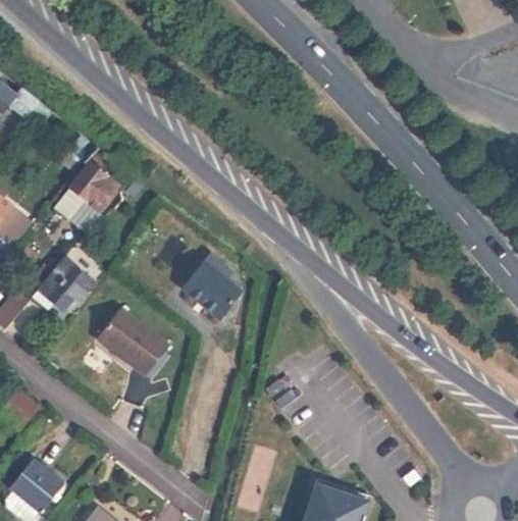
[(35,129),(48,112),(18,90),(18,89),(10,98),(0,89),(0,112),(5,106),(35,129)]
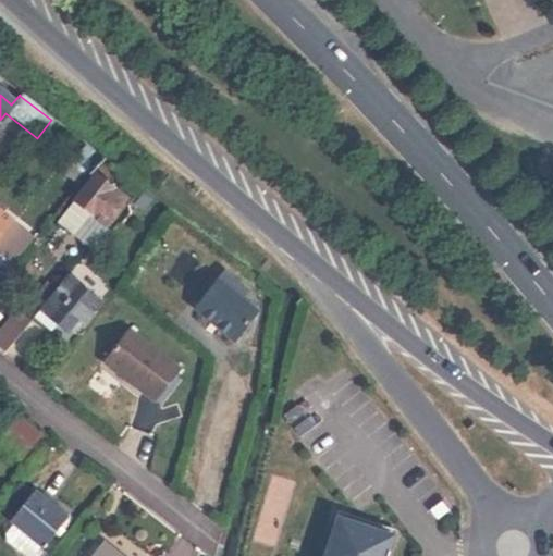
[(93,158),(84,151),(72,165),(81,173),(93,158)]
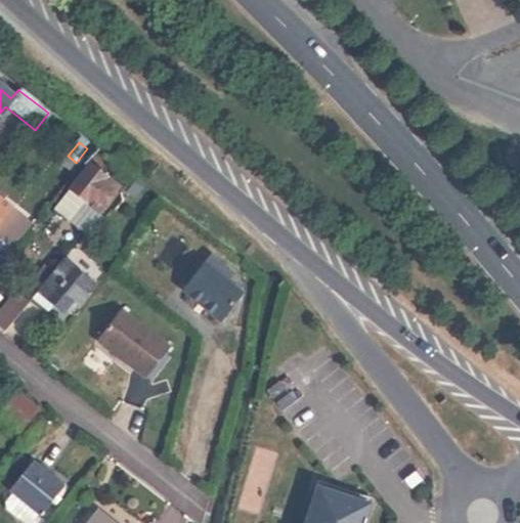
[(91,207),(97,212),(117,187),(89,165),(69,188),(82,200),(75,209),(85,216),(91,207)]
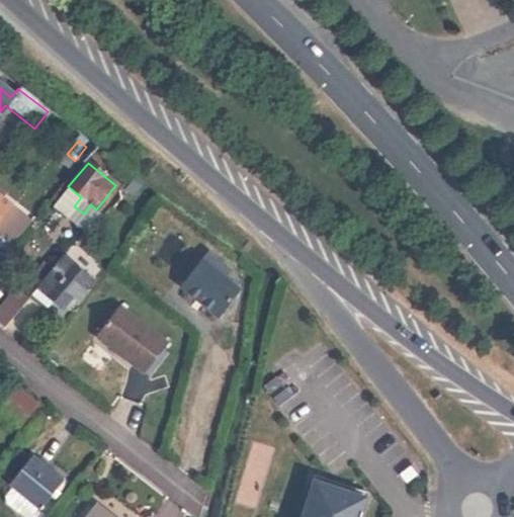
[(54,204),(84,230),(99,211),(96,209),(90,204),(84,213),(74,206),(81,197),(68,186),(54,204)]
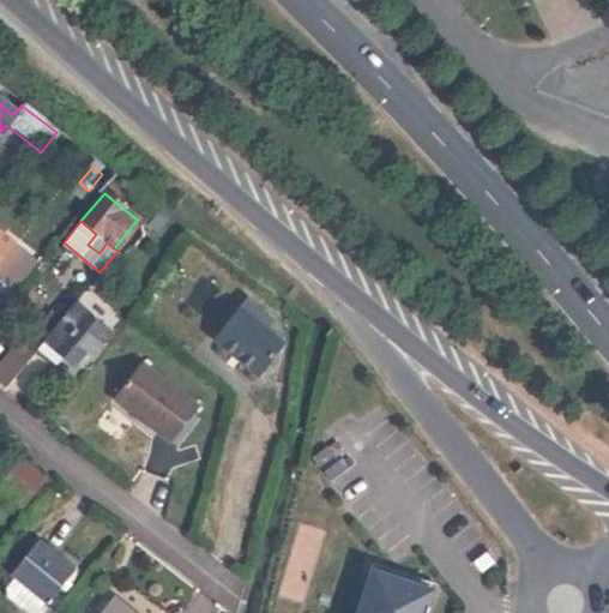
[(0,257),(11,245),(0,235),(0,257)]
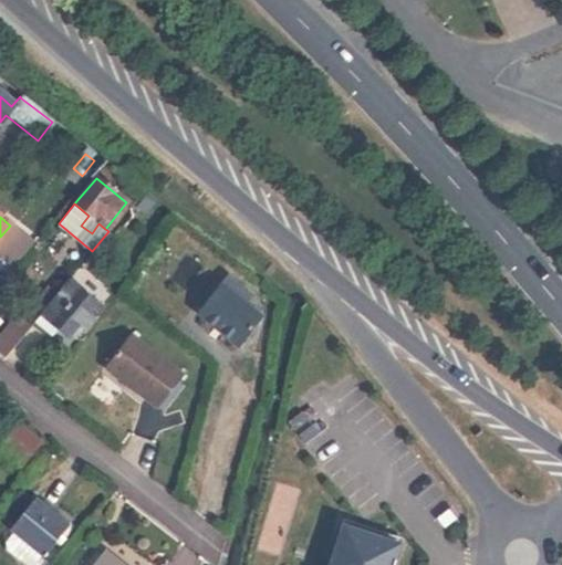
[(45,309),(40,315),(55,327),(64,335),(68,331),(72,335),(80,325),(81,326),(90,316),(89,316),(97,305),(69,280),(56,295),(45,309)]
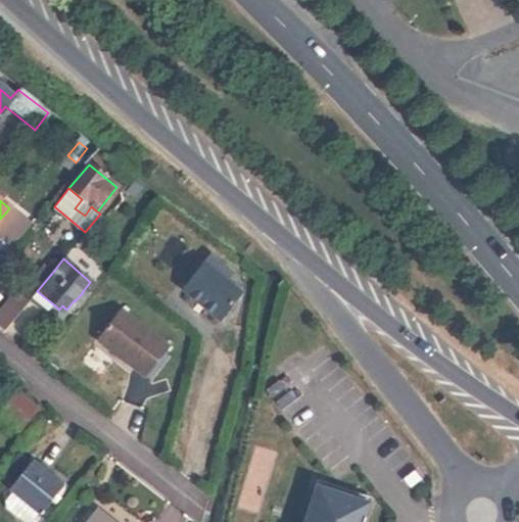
[(216,324),(217,326),(237,297),(225,287),(230,279),(206,259),(179,294),(216,324)]
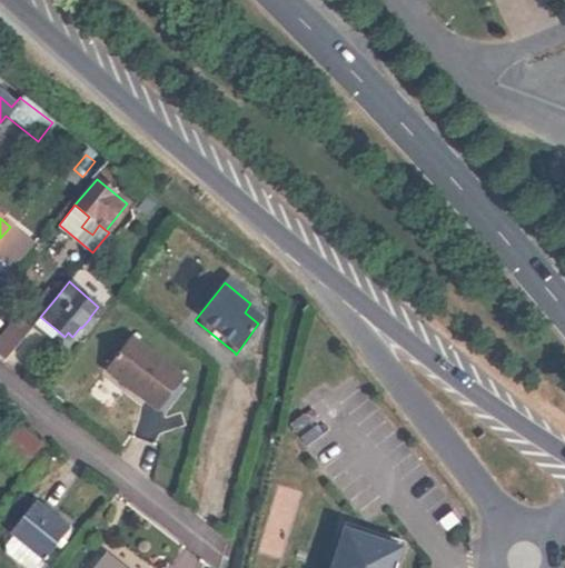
[(35,302),(46,310),(57,297),(47,288),(35,302)]
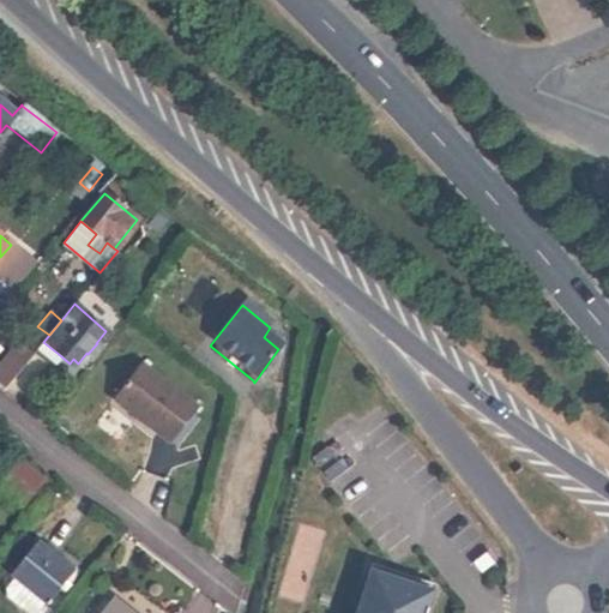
[(60,355),(43,342),(38,348),(54,362),(60,355)]
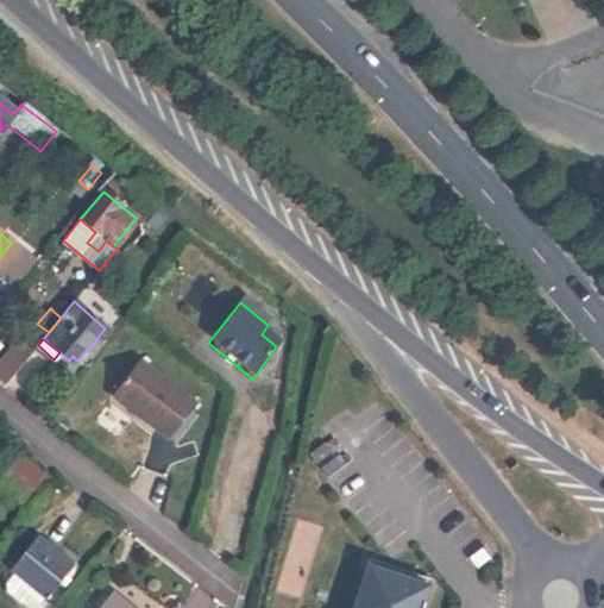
[(285,411),(295,362),(288,356),(276,346),(252,380),(274,389),(270,406),(285,411)]
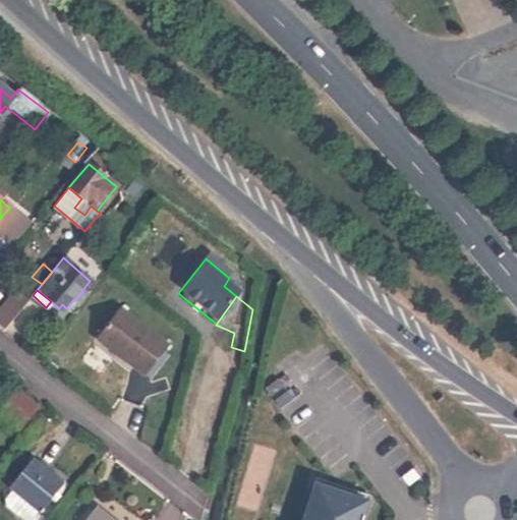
[(252,309),(254,298),(248,296),(246,304),(252,309)]
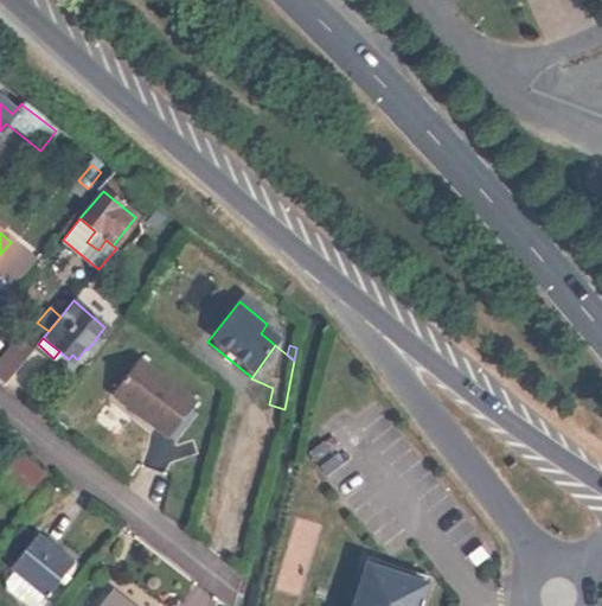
[(13,348),(8,350),(23,362),(30,355),(21,348),(15,349),(13,348)]
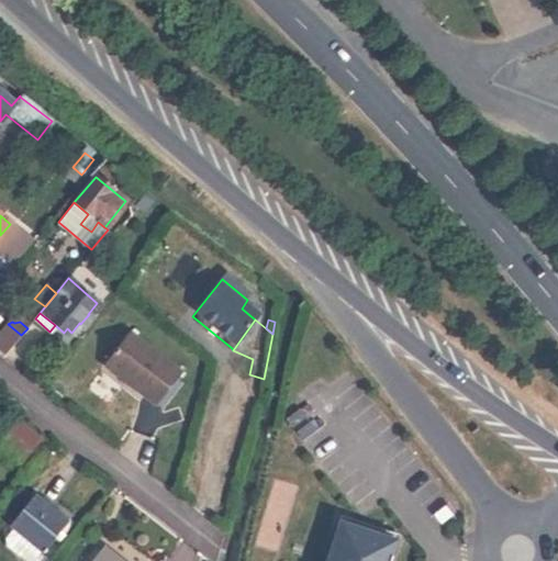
[(7,324),(0,332),(0,357),(2,359),(21,335),(8,324),(7,324)]
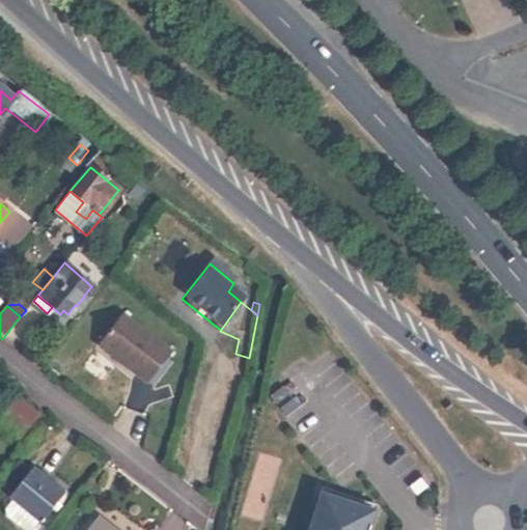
[(117,311),(93,343),(144,382),(168,350),(117,311)]
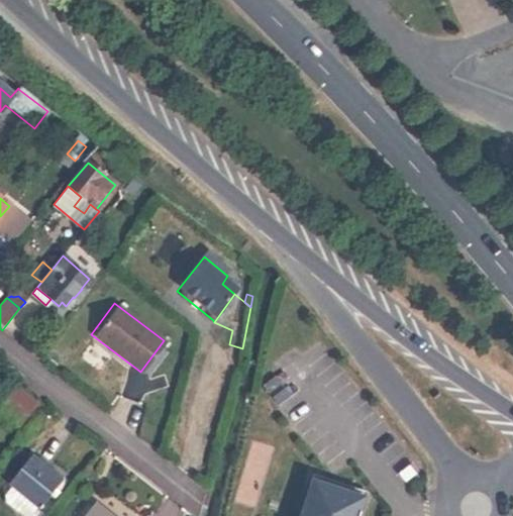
[(35,405),(15,389),(0,407),(20,423),(35,405)]
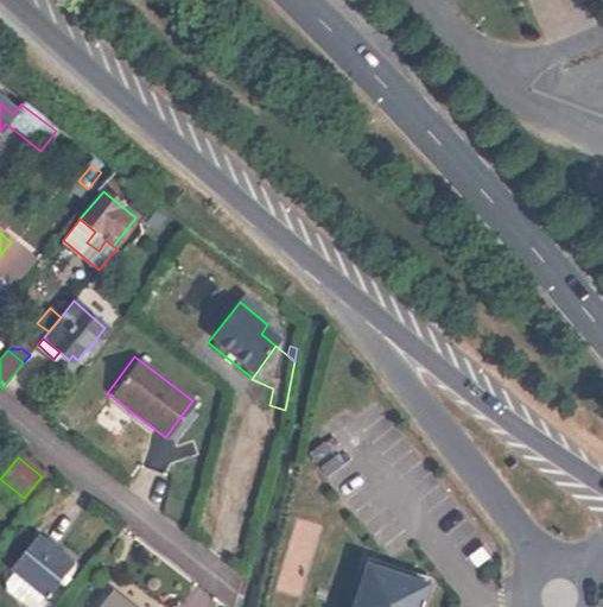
[(70,564),(37,538),(10,571),(13,575),(43,598),(44,599),(70,564)]
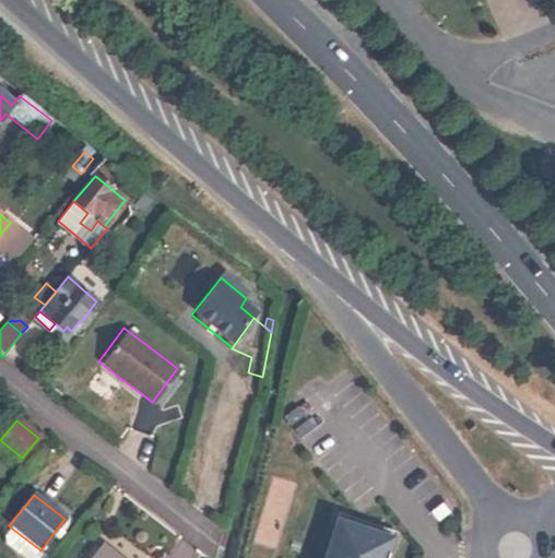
[(332,557),(346,523),(394,539),(387,557),(391,557),(400,535),(342,514),(327,557),(332,557)]
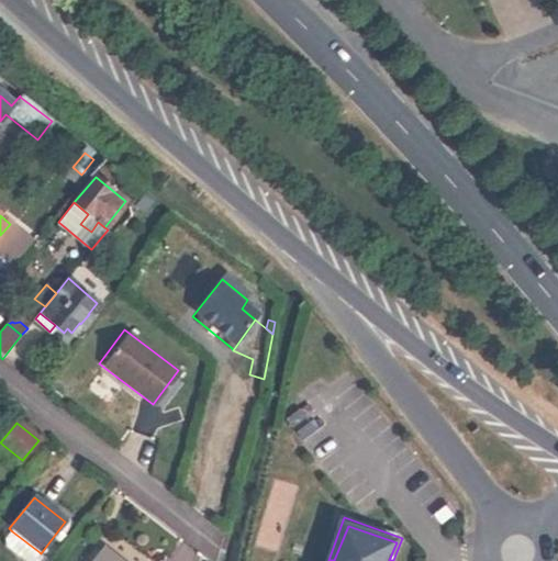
[(389,560),(397,542),(348,526),(334,560),(389,560)]
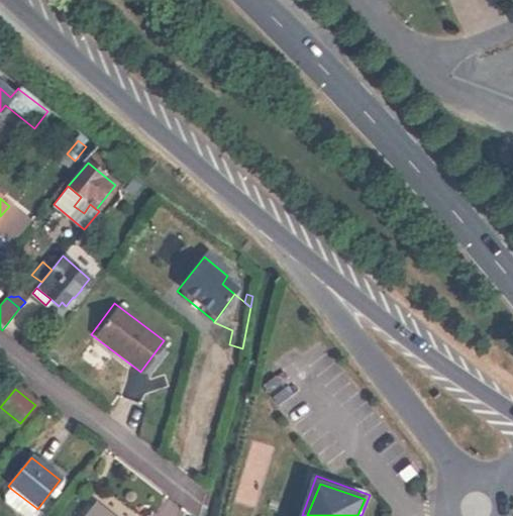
[(30,515),(36,508),(11,489),(5,496),(5,504),(21,515),(30,515)]
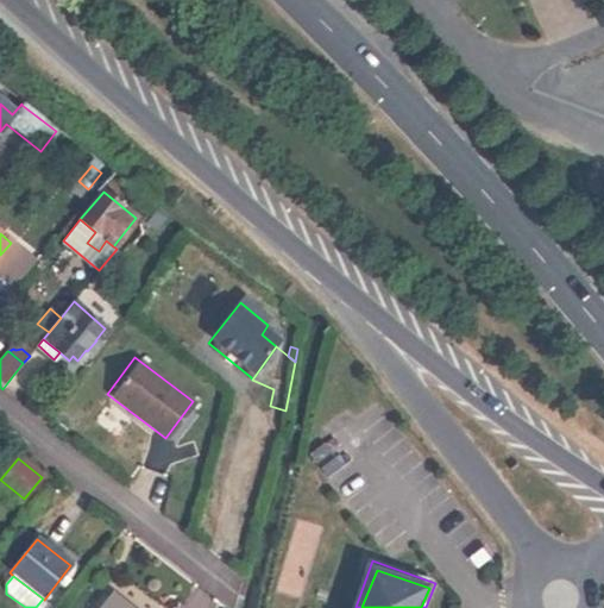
[(111,594),(101,605),(104,607),(121,607),(124,606),(111,594)]
